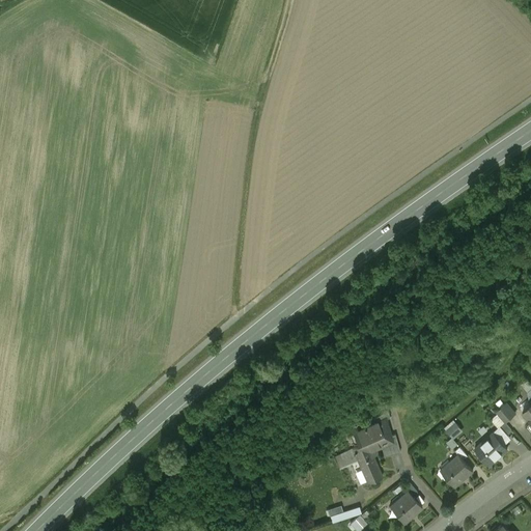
[(506,402),(496,412),(505,421),(505,422),(515,413),(506,402)]
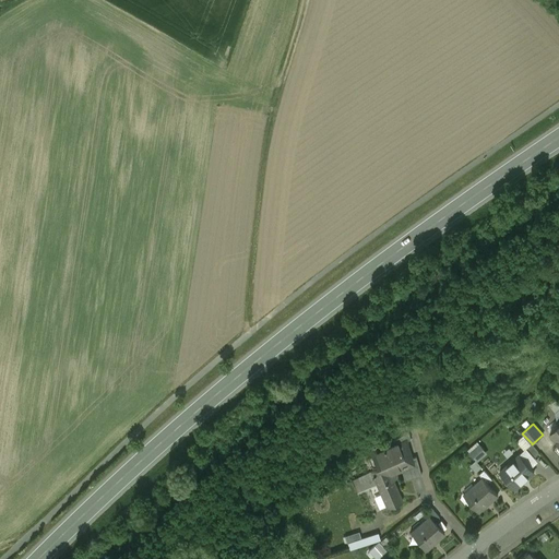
[(394,444),(382,450),(383,451),(370,456),(375,466),(379,466),(380,467),(389,464),(391,470),(393,468),(395,470),(396,473),(402,471),(395,451),(407,448),(405,441),(411,439),(408,431),(392,441),(394,444)]
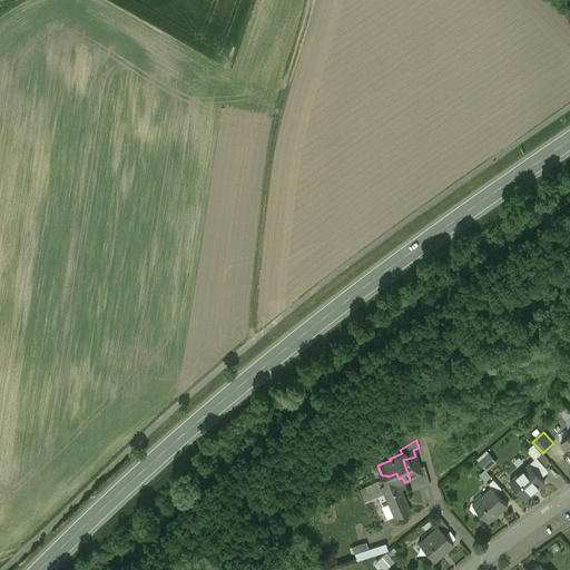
[(488,470),(498,461),(488,449),(478,459),(488,470)]
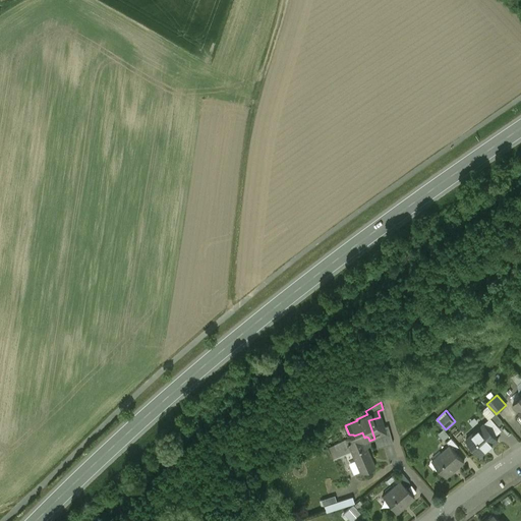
[(496,414),(496,413),(490,417),(499,426),(503,422),(496,414)]
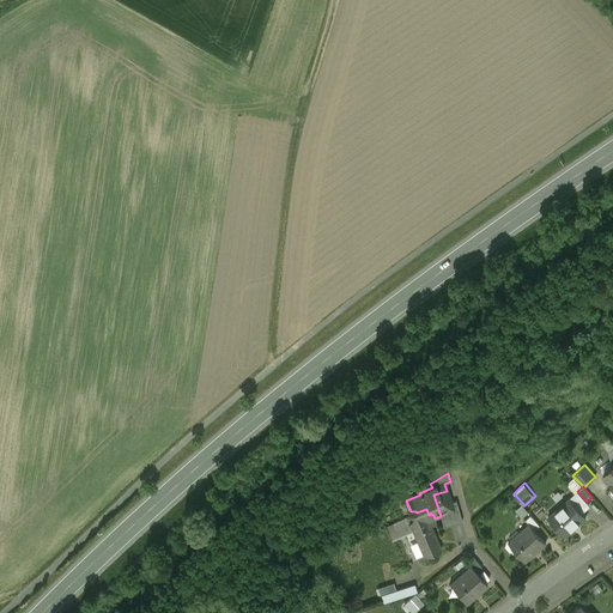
[(450,503),(447,491),(434,495),(441,516),(442,525),(461,519),(456,502),(450,503)]
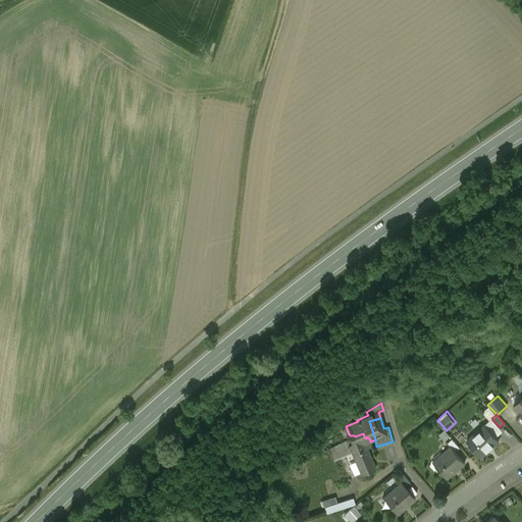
[(499,440),(484,424),(483,425),(484,425),(467,439),(481,456),(499,440)]
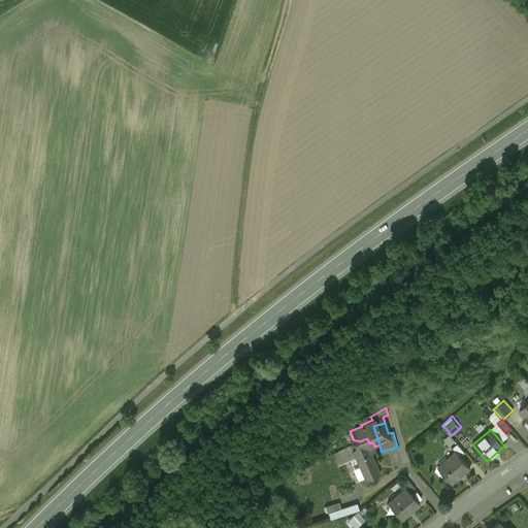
[(359,441),(350,446),(355,457),(369,451),(370,454),(373,453),(369,443),(367,438),(359,441)]
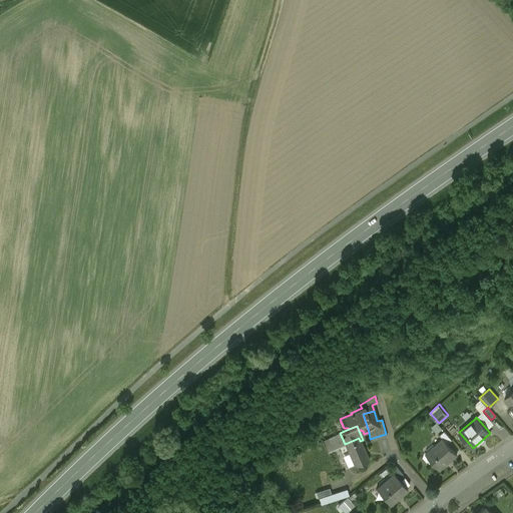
[(452,440),(444,431),(440,435),(443,438),(448,443),(452,440)]
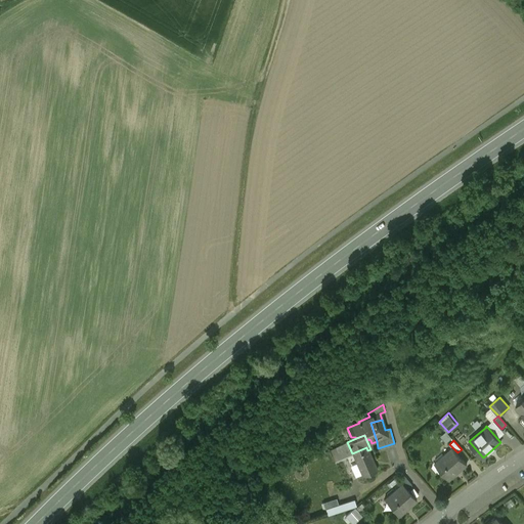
[(347,442),(336,447),(341,460),(352,454),(352,453),(347,442)]
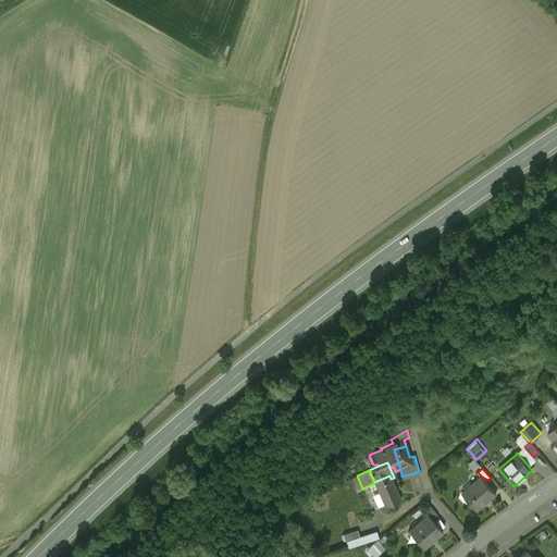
[(390,475),(374,482),(374,483),(385,507),(400,500),(391,479),(390,475)]
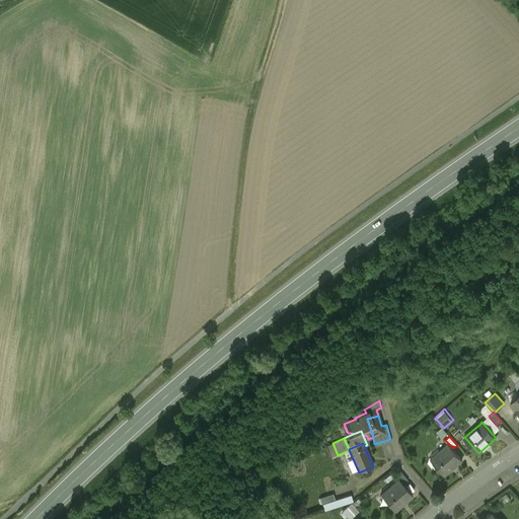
[(448,444),(432,458),(432,457),(431,458),(445,474),(462,459),(453,448),(448,443),(447,443),(448,444)]
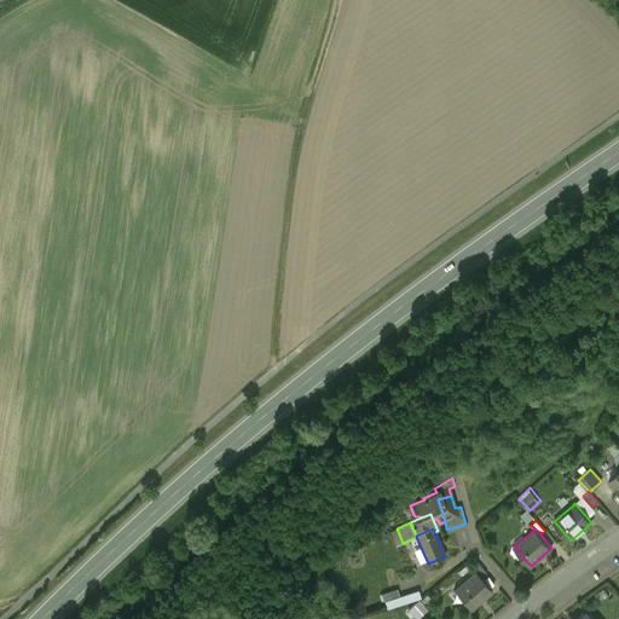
[(486,573),(478,563),(473,567),(475,570),(482,577),(486,573)]
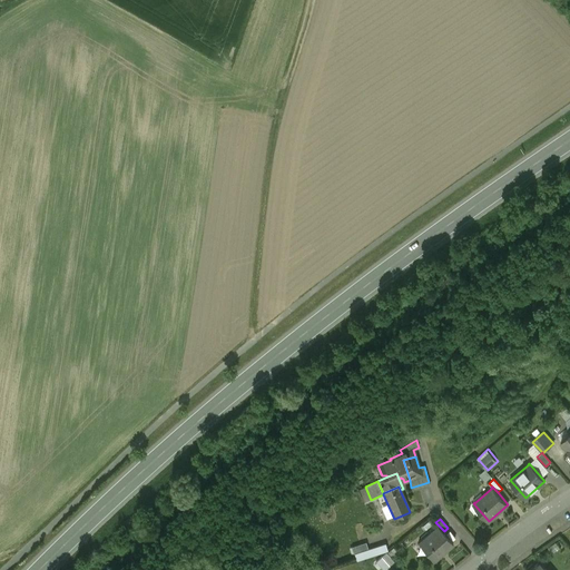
[(438,527),(420,542),(420,541),(419,542),(434,560),(453,542),(444,531),(438,524),(438,526),(438,527)]
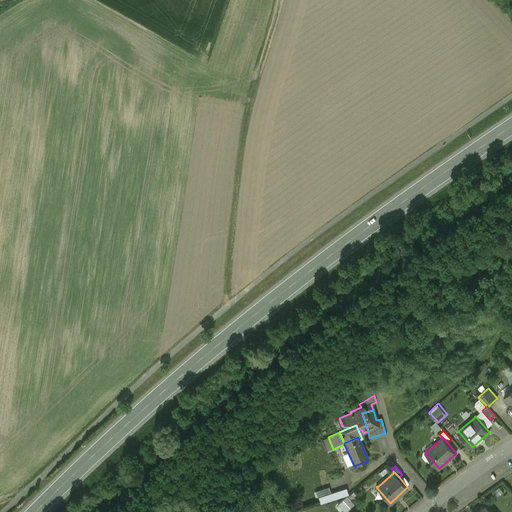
[(321,503),(348,492),(346,486),(331,492),(328,485),(316,490),(321,503)]
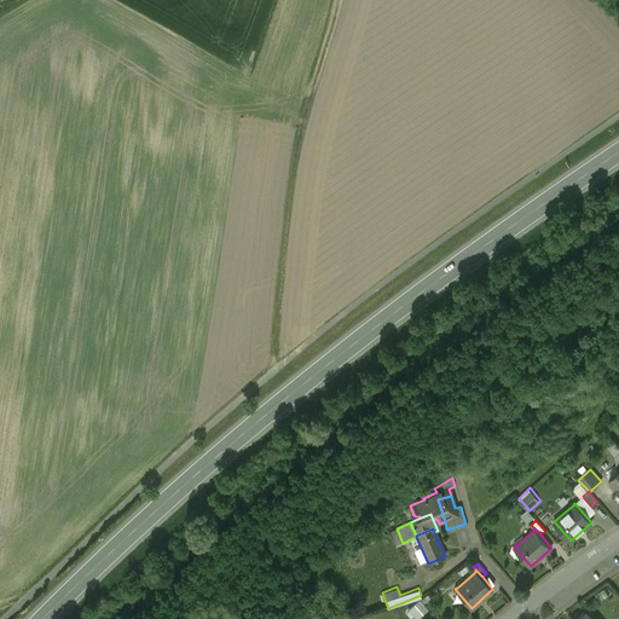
[(420,600),(409,608),(418,618),(428,609),(420,600)]
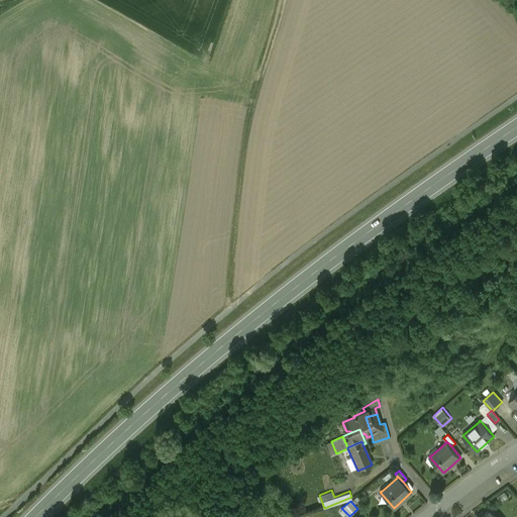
[(496,516),(489,508),(479,516),(496,516)]
